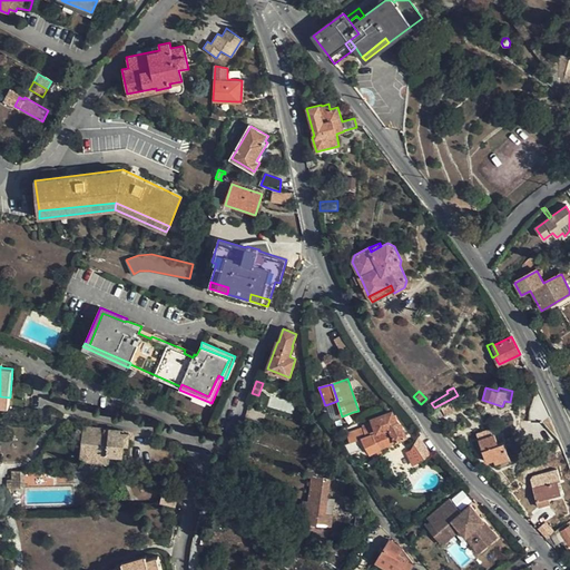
[(446,404),(441,408),(445,416),(455,411),(451,402),(446,404)]
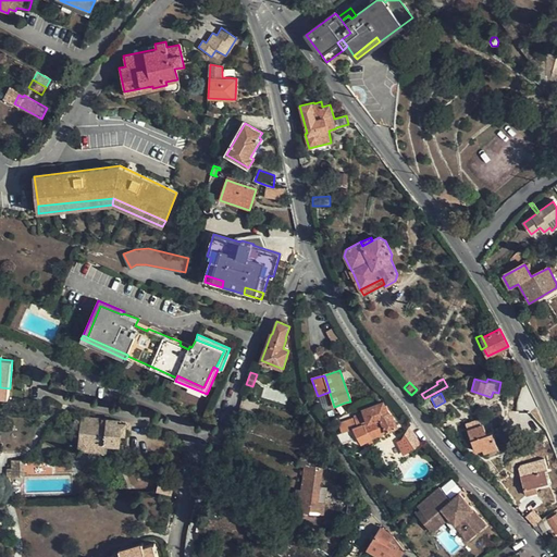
[(327,394),(320,397),(324,410),(332,407),(327,394)]
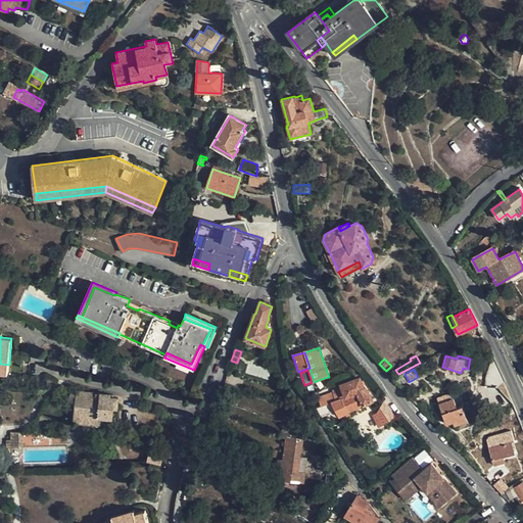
[(341,384),(345,396),(342,397),(336,400),(321,407),(315,410),(320,418),(331,414),(328,409),(334,407),(338,417),(342,415),(344,419),(350,417),(349,412),(362,406),(363,406),(374,400),(367,388),(365,386),(360,377),(341,384)]
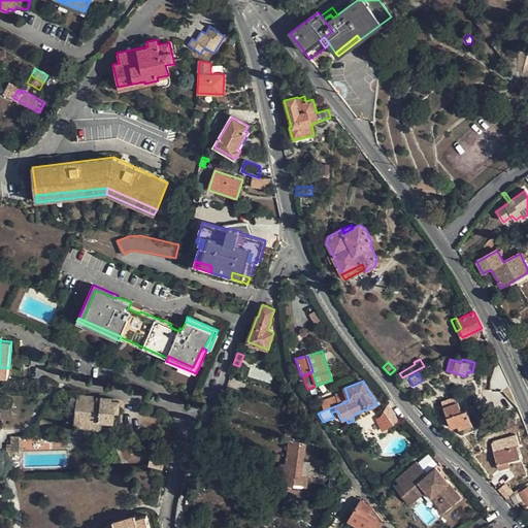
[(339,404),(345,401),(341,392),(335,395),(335,396),(339,404)]
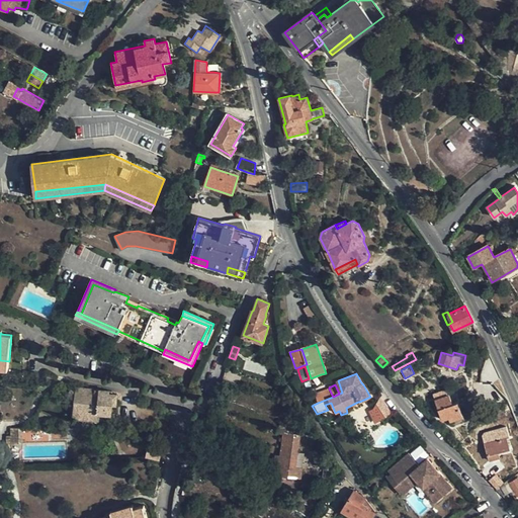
[(99,415),(111,416),(112,406),(116,406),(117,394),(110,394),(110,391),(76,387),(75,389),(70,387),(69,400),(75,401),(74,413),(84,414),(83,420),(98,421),(99,415)]
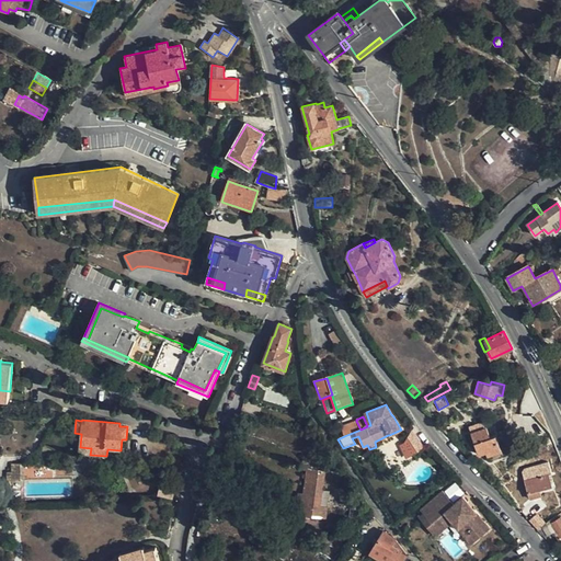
[(344,436),(361,430),(356,421),(340,427),(344,436)]
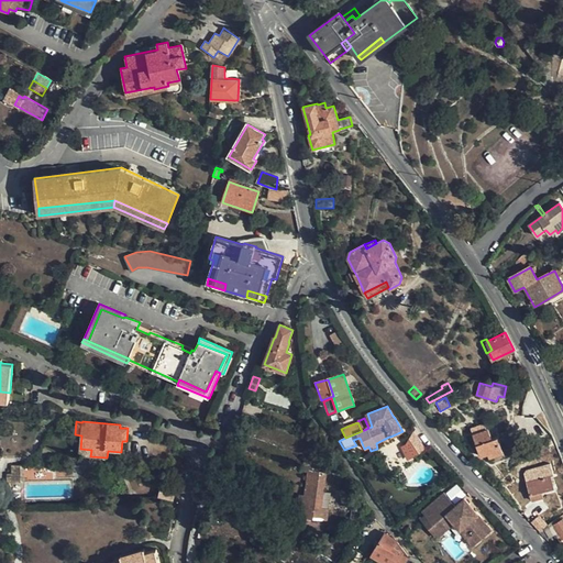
[(470,428),(473,434),(486,429),(484,422),(470,428)]
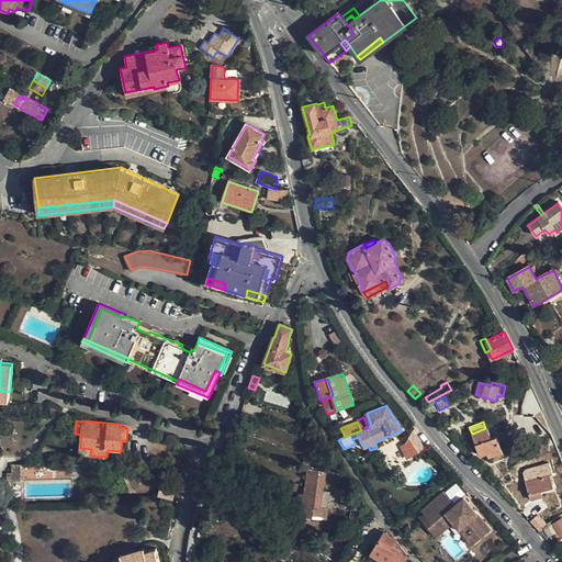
[(485,428),(472,434),(480,456),(486,453),(489,457),(502,451),(496,436),(491,438),(487,428),(485,428)]
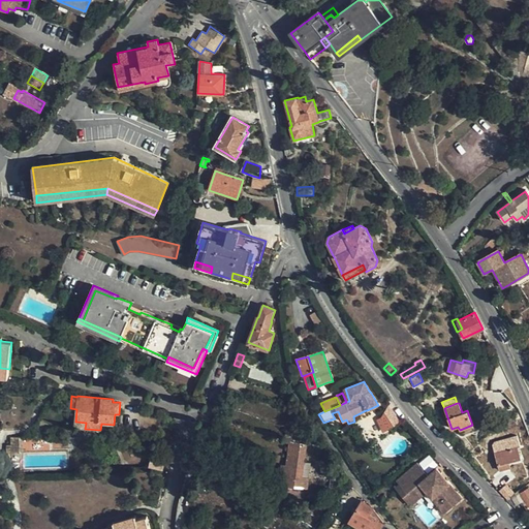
[(392,408),(374,418),(382,433),(400,423),(392,408)]
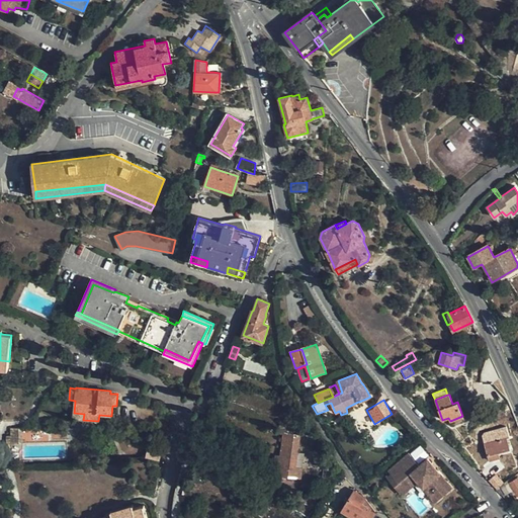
[(22,429),(11,429),(11,436),(7,436),(7,443),(23,442),(22,429)]
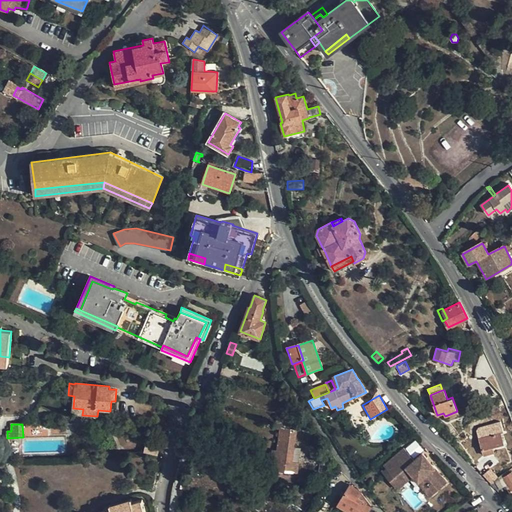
[(273,451),(271,462),(273,463),(270,479),(275,480),(278,470),(297,472),(300,449),(294,448),(296,431),(279,429),(276,451),(273,451)]
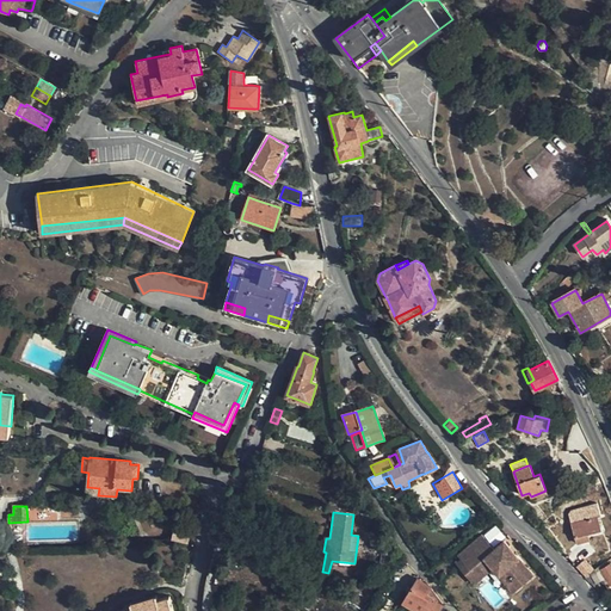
[(597,516),(572,523),(578,543),(590,541),(588,534),(602,530),(597,516)]
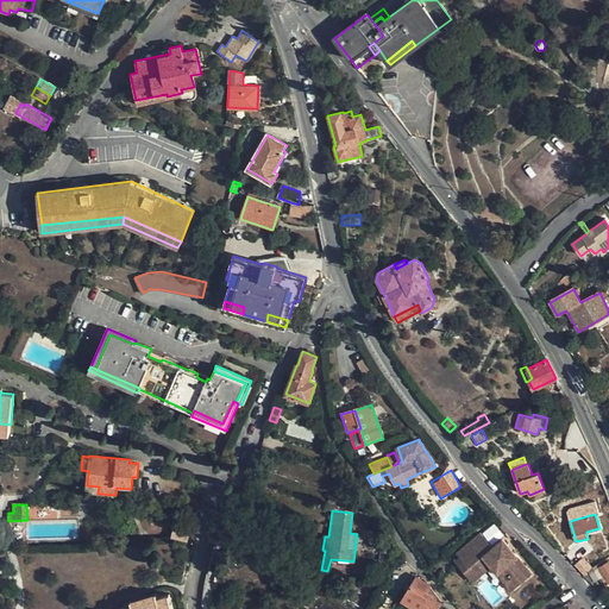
[(482,534),(457,553),(460,558),(469,569),(476,563),(484,573),(491,567),(510,591),(532,576),(503,540),(494,548),(482,534)]
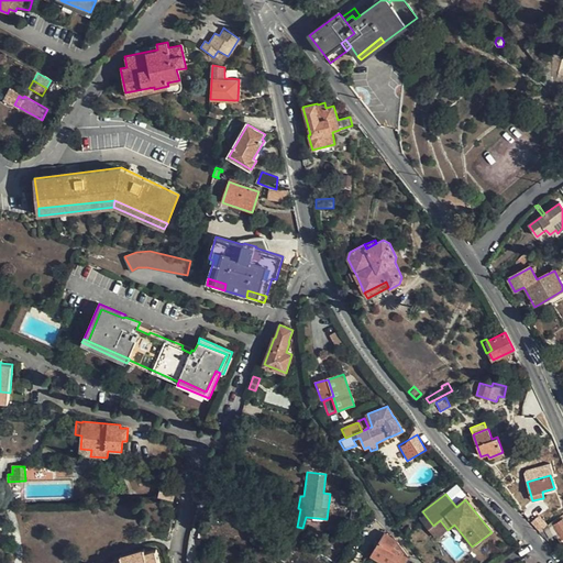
[(543,503),(531,508),(532,515),(545,508),(543,503)]
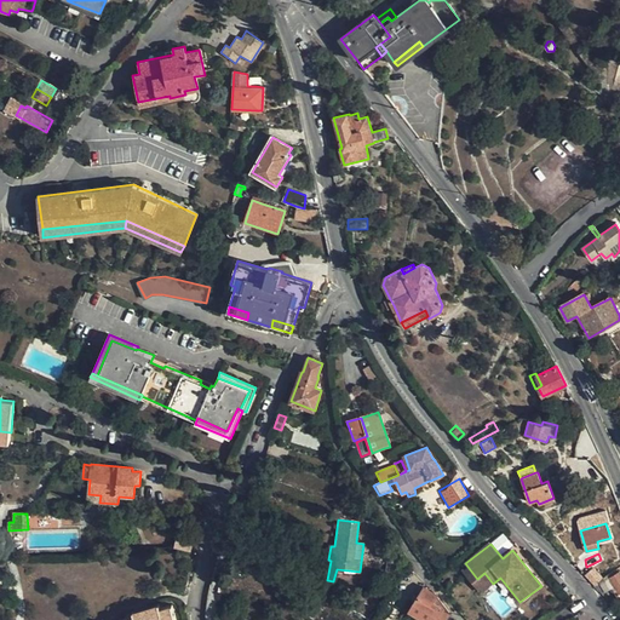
[(317,558),(314,575),(326,579),(327,580),(331,561),(328,560),(317,558)]
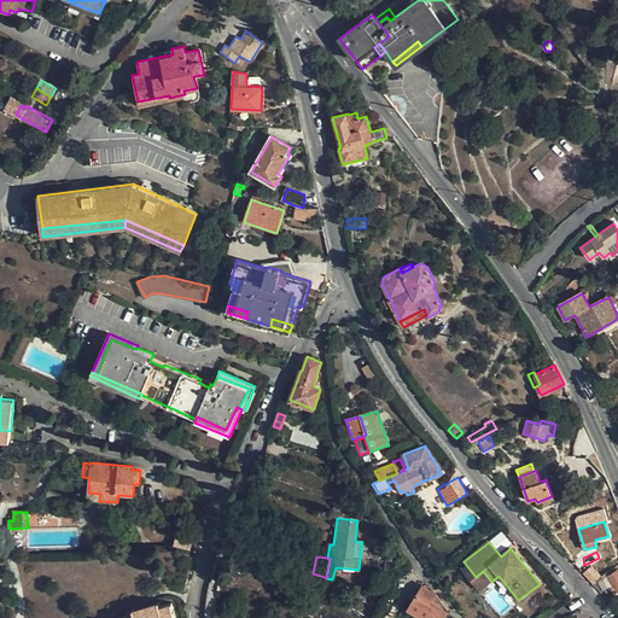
[(476,577),(467,566),(462,569),(479,592),(491,582),(483,571),(476,577)]
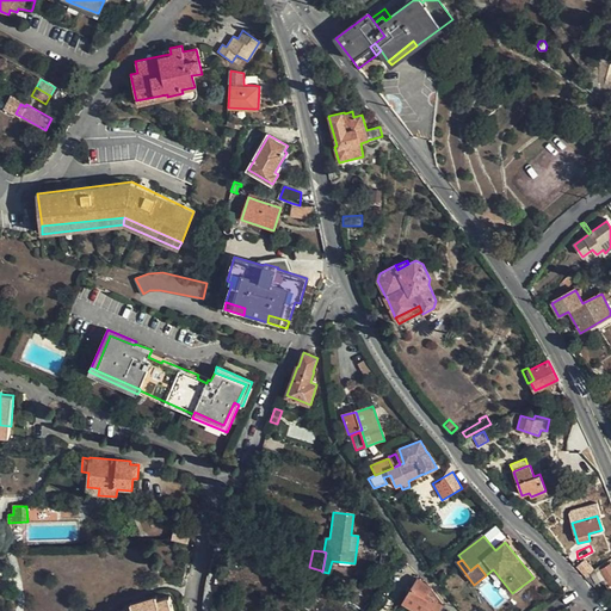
[(610,591),(610,562),(592,574),(597,582),(603,579),(610,591)]
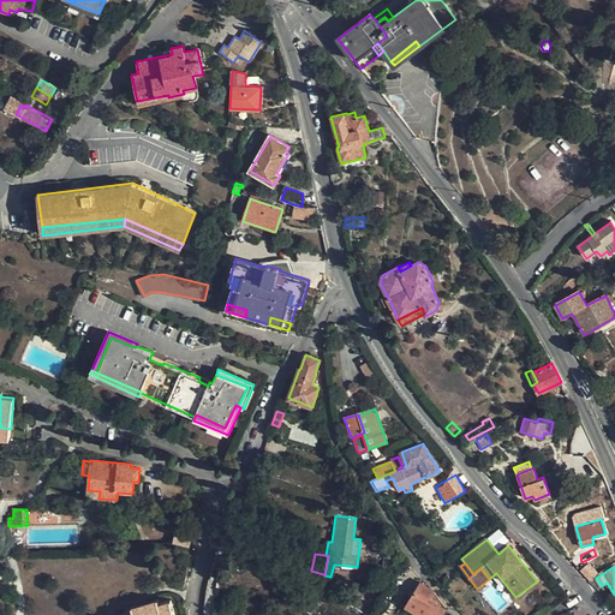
[(314,580),(311,590),(322,596),(330,577),(324,575),(323,574),(320,581),(314,580)]
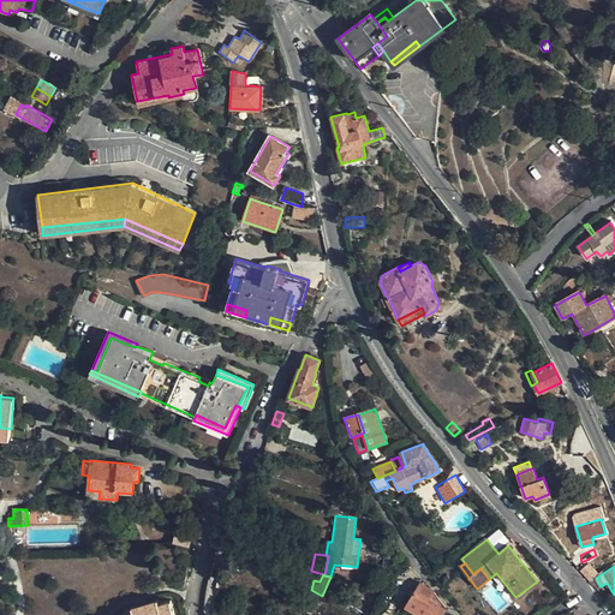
[(225,575),(220,590),(230,592),(233,580),(233,578),(225,575)]
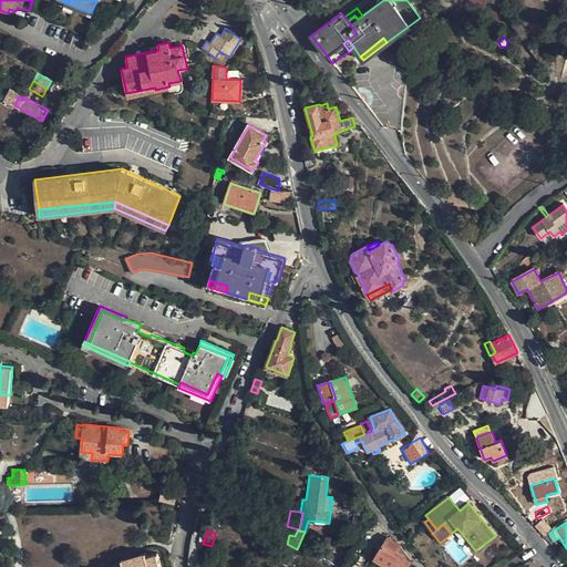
[(399,543),(398,542),(387,536),(373,559),(387,566),(406,566),(397,560),(401,553),(397,549),(399,543)]
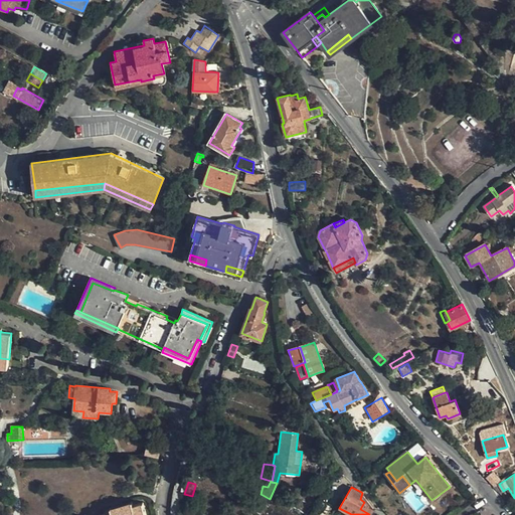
[(286,491),(279,488),(275,495),(283,498),(286,491)]
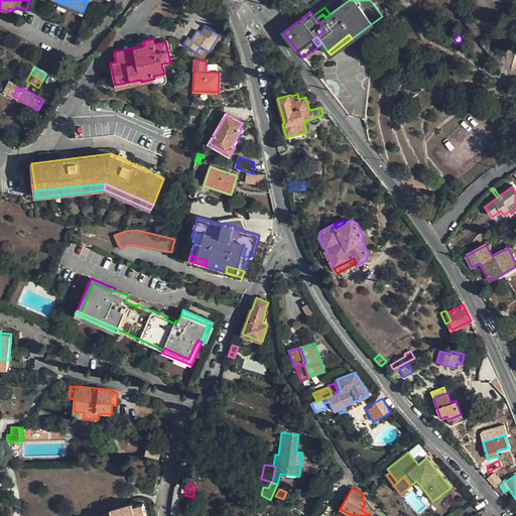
[(370,515),(374,508),(363,494),(361,500),(365,503),(361,510),(370,515)]
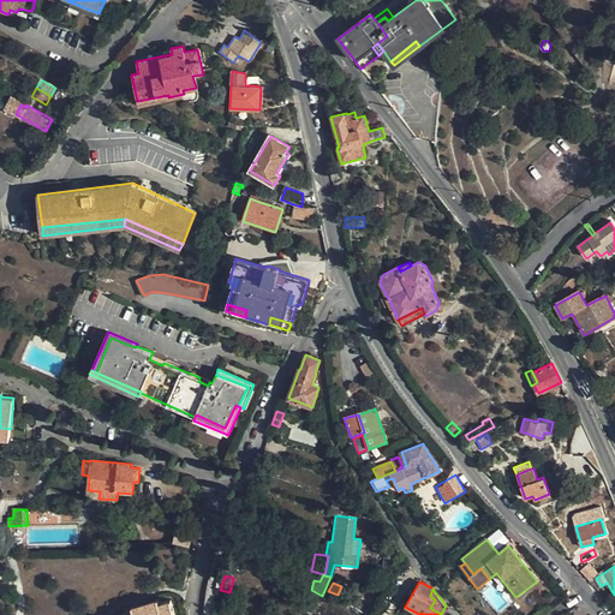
[(131,607),(132,610),(159,602),(157,598),(131,607)]
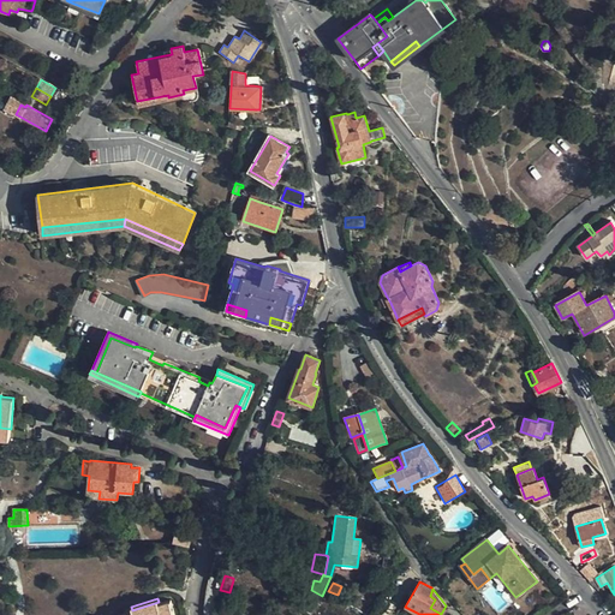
[(174,614),(169,601),(160,603),(159,602),(132,610),(132,611),(121,614),(174,614)]
